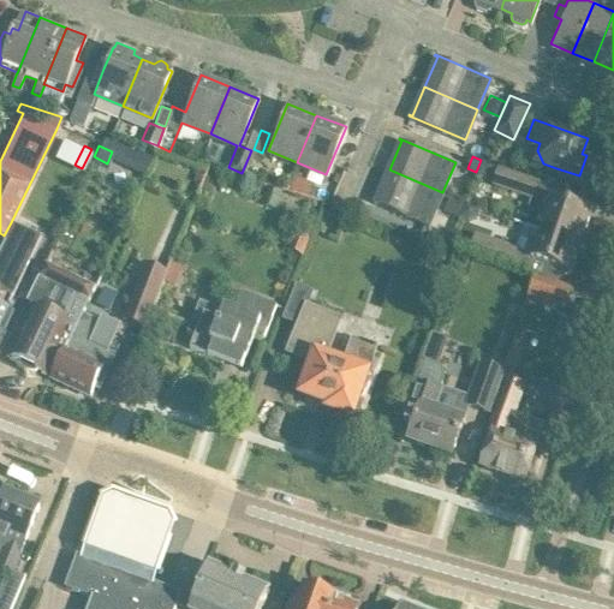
[(496,165),(492,180),(534,195),(538,179),(496,165)]
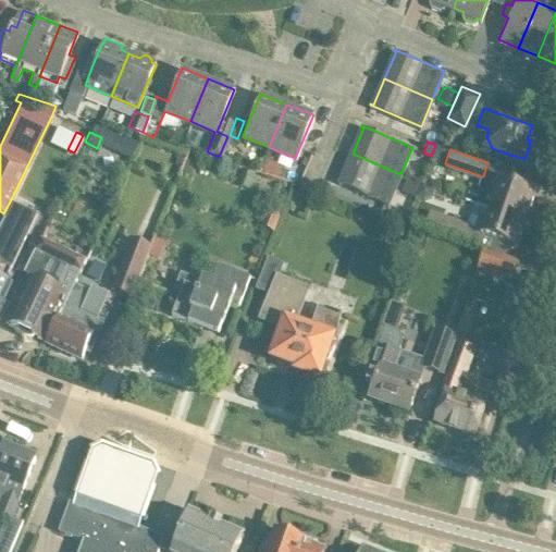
[(400,174),(353,154),(341,181),(338,180),(337,181),(388,203),(400,174)]
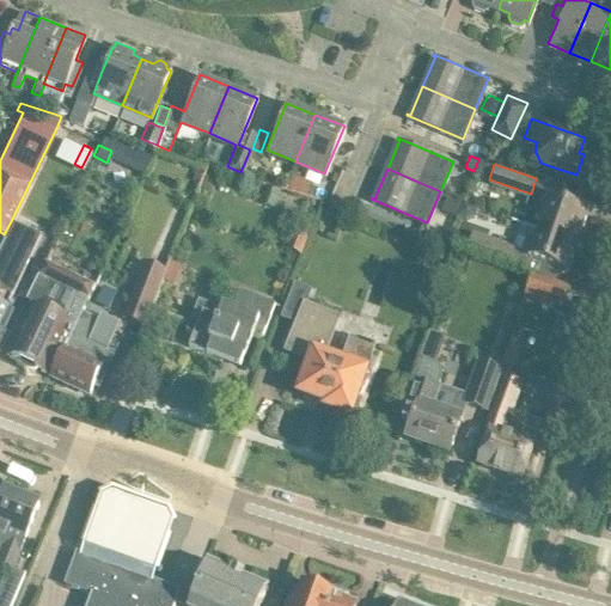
[(531,206),(526,219),(576,237),(587,208),(539,193),(535,207),(531,206)]
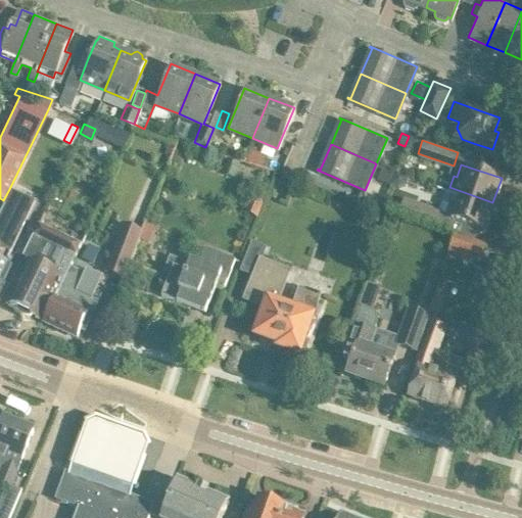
[(380,166),(375,176),(388,183),(392,172),(380,166)]
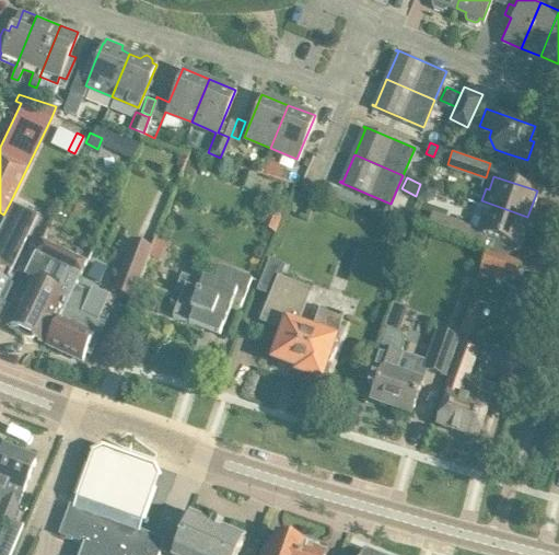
[(527,217),(481,200),(481,203),(492,206),(489,218),(480,215),(475,230),(519,244),(527,217)]
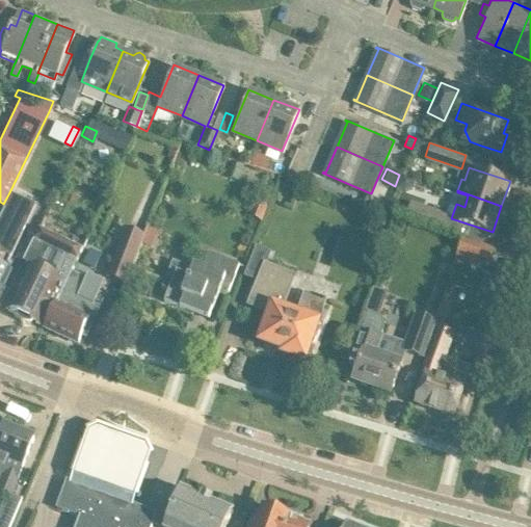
[(0,297),(5,286),(2,284),(4,280),(10,267),(5,265),(10,255),(9,254),(33,204),(9,192),(3,204),(0,211),(0,297)]
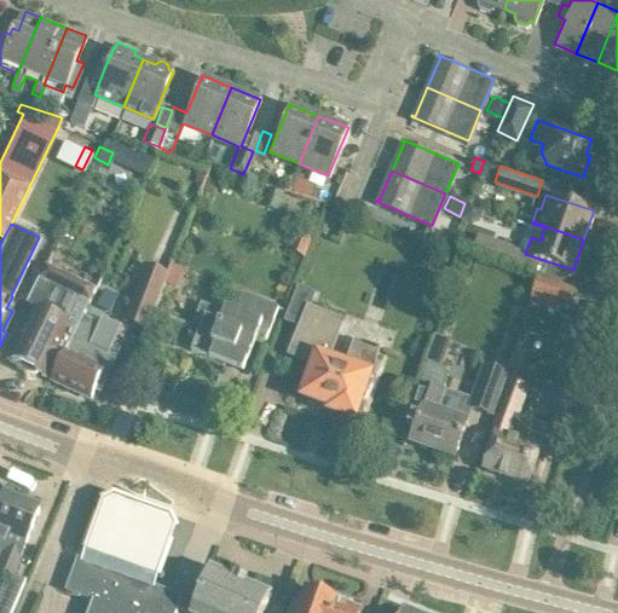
[(296,229),(289,248),(304,254),(311,235),(296,229)]
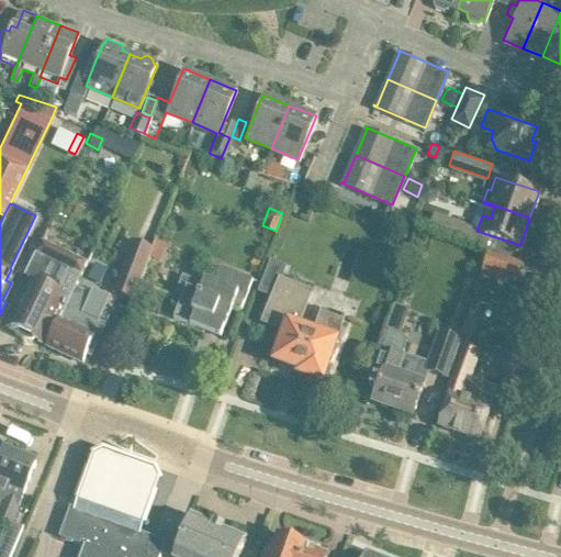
[(433,211),(428,225),(467,238),(472,224),(433,211)]
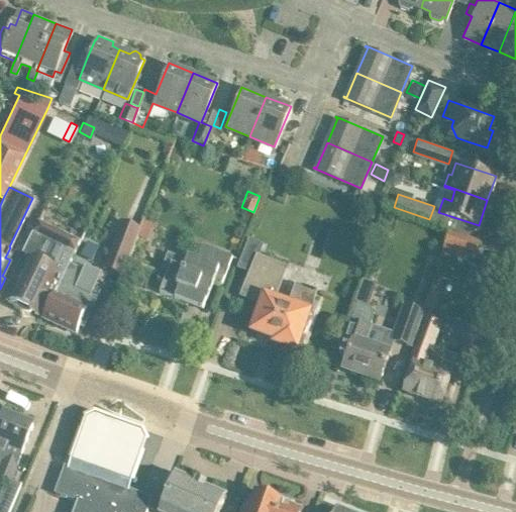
[(33,303),(44,308),(58,279),(61,280),(70,261),(80,238),(67,232),(36,217),(21,250),(28,253),(25,261),(28,263),(18,284),(14,283),(7,298),(12,300),(11,303),(12,304),(14,305),(15,306),(18,308),(20,309),(23,310),(27,311),(29,311),(33,303)]
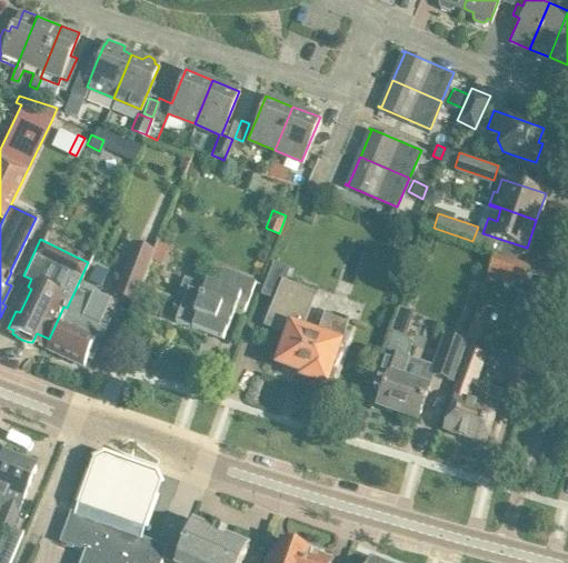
[(492,250),(486,269),(521,281),(528,262),(492,250)]
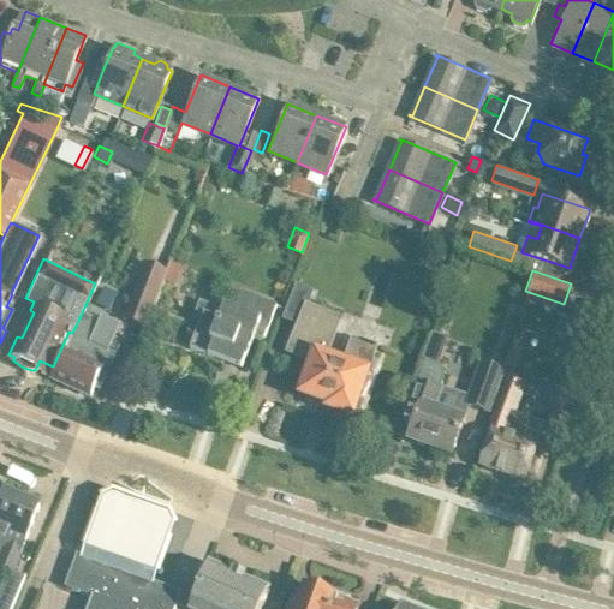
[(139,273),(121,318),(143,327),(161,280),(139,273)]
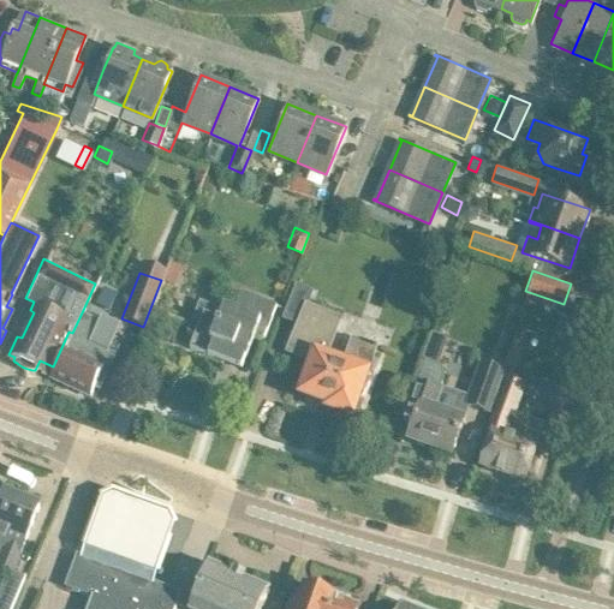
[(293,279),(280,316),(294,321),(286,346),(311,356),(298,393),(326,402),(325,406),(351,415),(376,342),(351,333),(341,359),(326,353),(340,314),(307,302),(313,287),(293,279)]
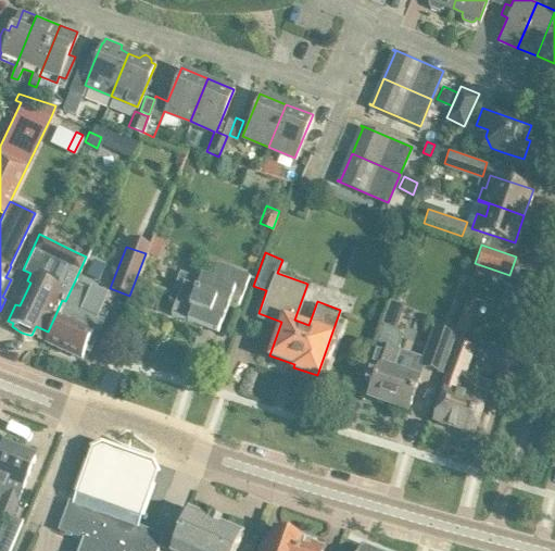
[(179,268),(176,277),(168,297),(175,300),(171,312),(217,330),(229,298),(238,301),(249,272),(217,260),(211,276),(201,272),(200,276),(179,268)]
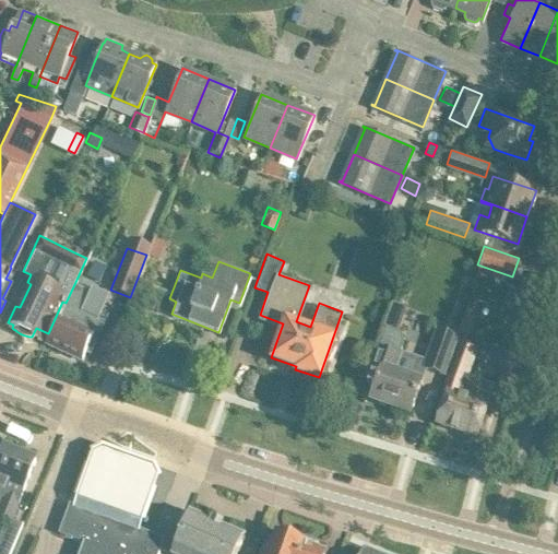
[(48,333),(45,340),(76,355),(81,346),(90,351),(110,307),(103,303),(107,293),(91,285),(90,287),(75,282),(66,303),(62,302),(48,333)]
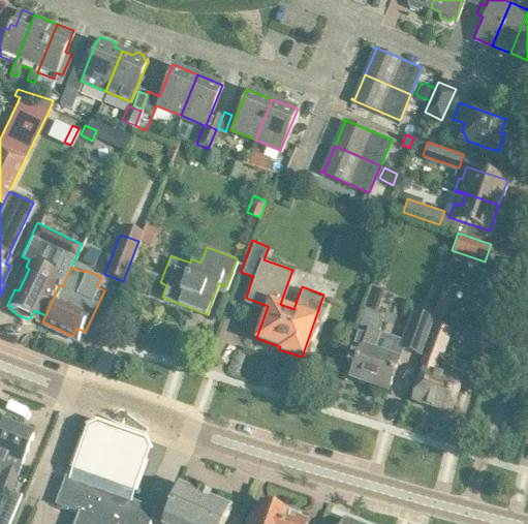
[(359,349),(356,356),(349,374),(372,382),(372,380),(387,386),(386,388),(387,389),(398,359),(374,349),(380,333),(377,332),(380,325),(381,320),(380,317),(380,315),(378,311),(375,309),(371,307),(363,304),(355,327),(356,327),(350,346),(359,349)]
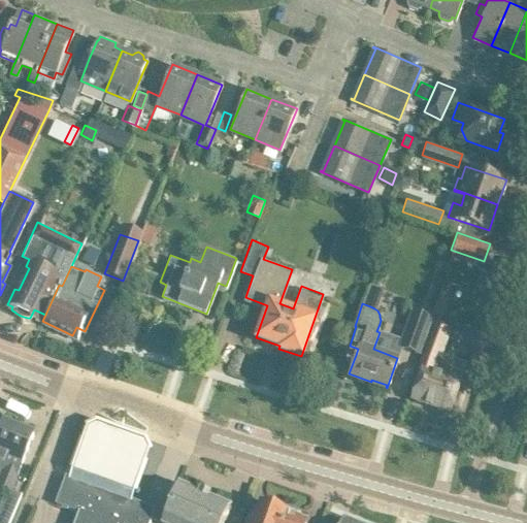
[(430,315),(413,308),(400,344),(418,350),(430,315)]
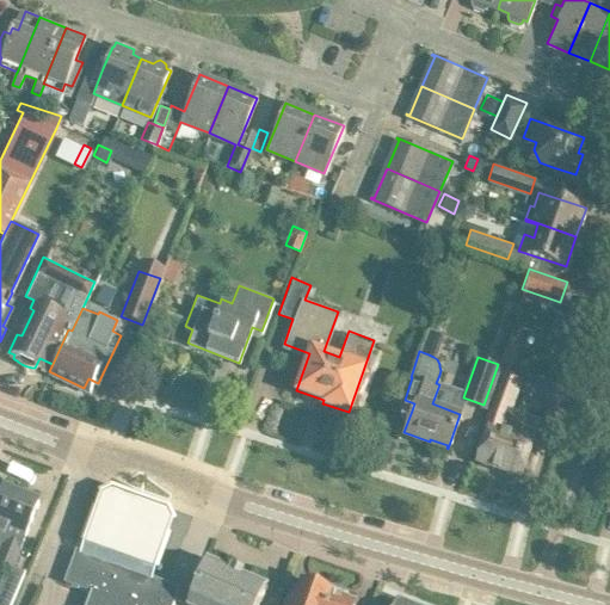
[(499,369),(495,381),(499,382),(501,383),(505,371),(499,369)]
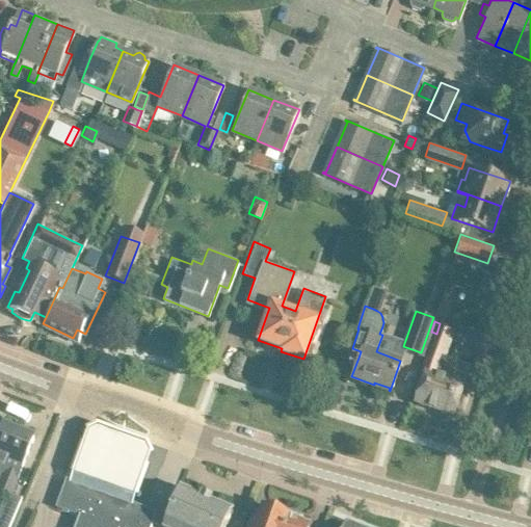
[(425,370),(415,399),(452,413),(455,405),(460,407),(469,386),(462,384),(461,383),(466,371),(468,365),(442,356),(449,338),(436,334),(434,333),(427,356),(426,358),(422,369),(425,370)]
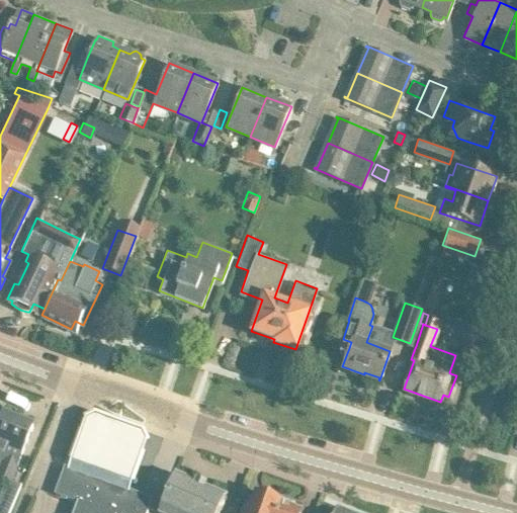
[(458,369),(471,372),(479,347),(465,344),(458,369)]
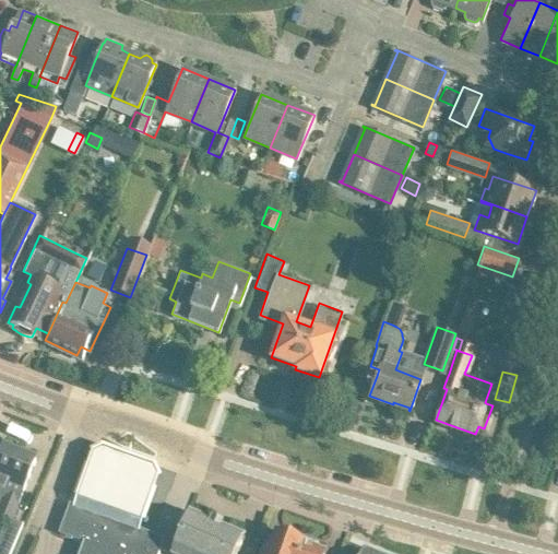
[(158,463),(94,439),(72,501),(135,523),(158,463)]
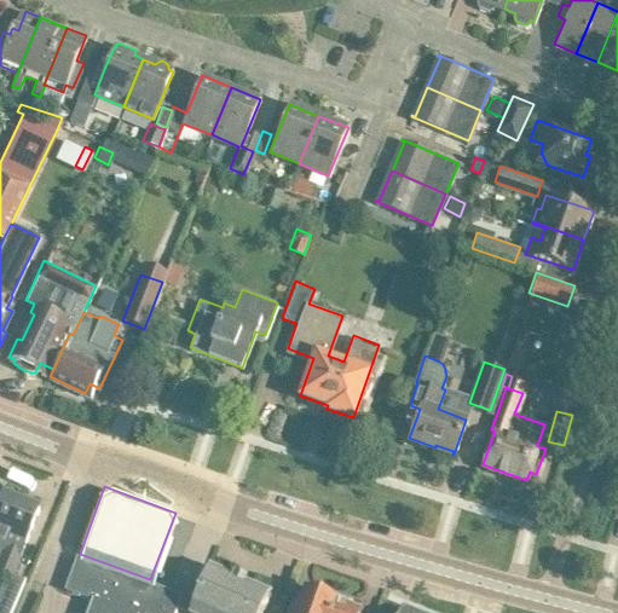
[(39,507),(3,491),(0,496),(0,547),(4,548),(0,556),(0,566),(6,570),(11,572),(39,507)]
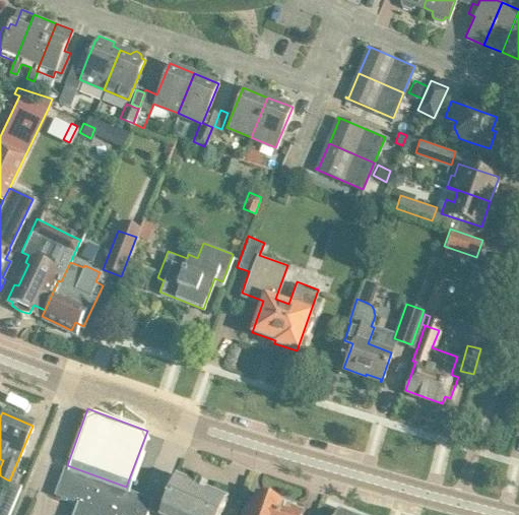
[(145,514),(151,498),(64,466),(54,494),(77,502),(71,514),(145,514)]
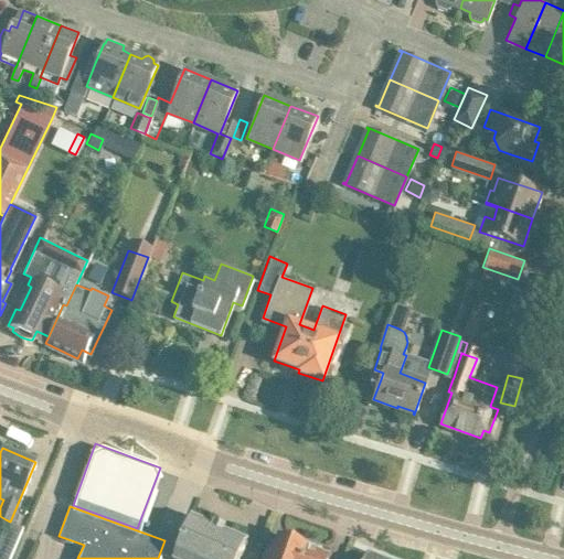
[(182,535),(171,558),(172,558),(174,558),(237,558),(246,539),(191,515),(182,535)]
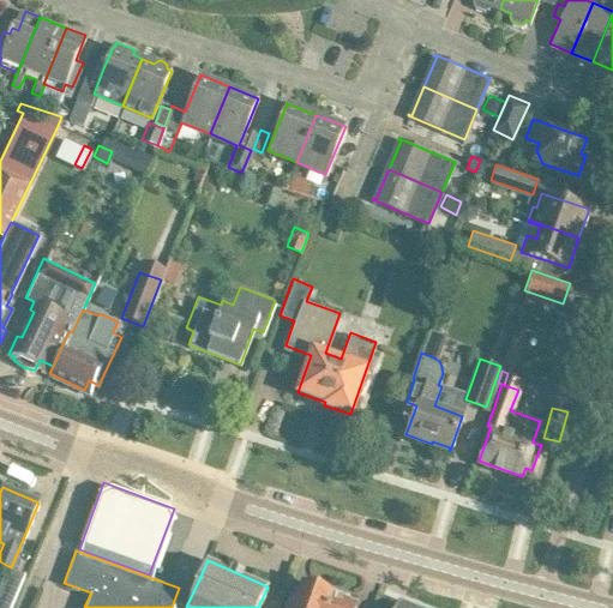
[(6,565),(0,582),(16,588),(23,572),(11,567),(6,565)]
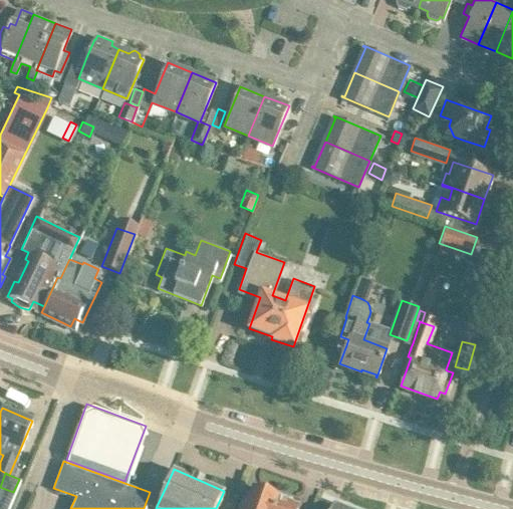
[(295,508),(298,503),(252,487),(249,497),(242,495),(237,508),(295,508)]
